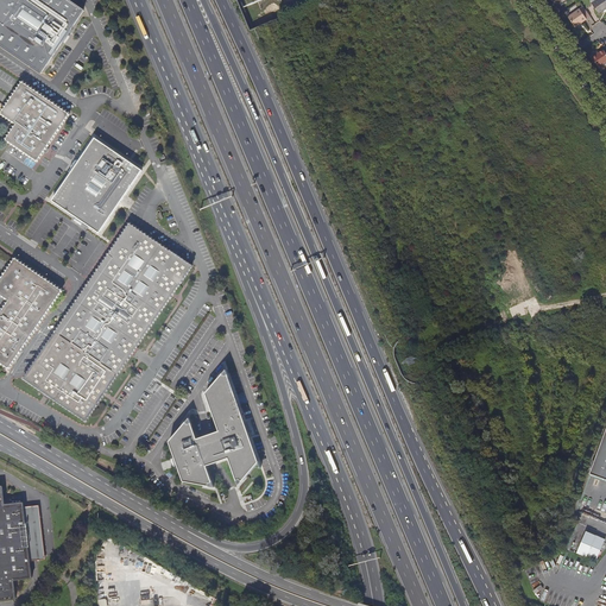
[(0,0),(0,43),(38,70),(80,8),(67,0),(0,0)]
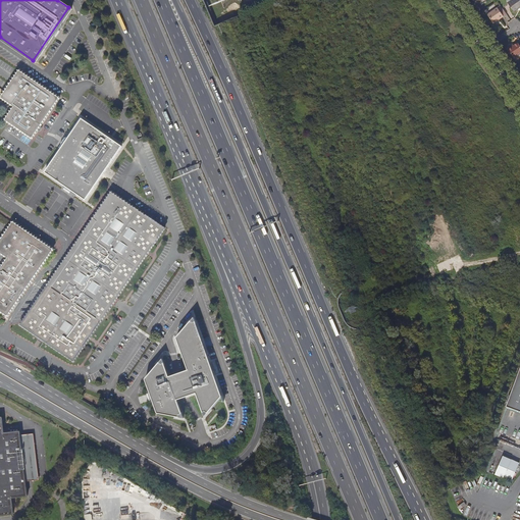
[(517,5),(519,3),(519,0),(507,0),(506,1),(511,9),(515,7),(515,6),(517,5)]
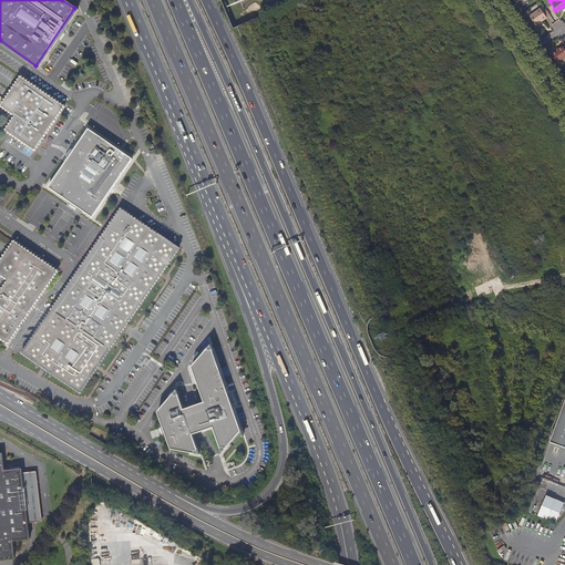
[(538,6),(545,16),(548,13),(542,3),(538,6)]
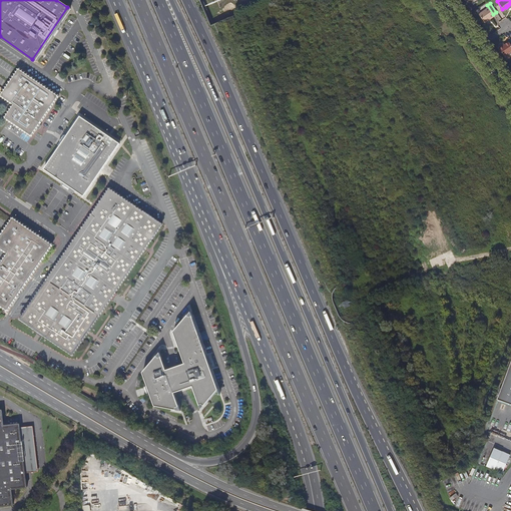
[(477,12),(483,20),(488,16),(489,16),(493,14),(487,5),(477,12)]
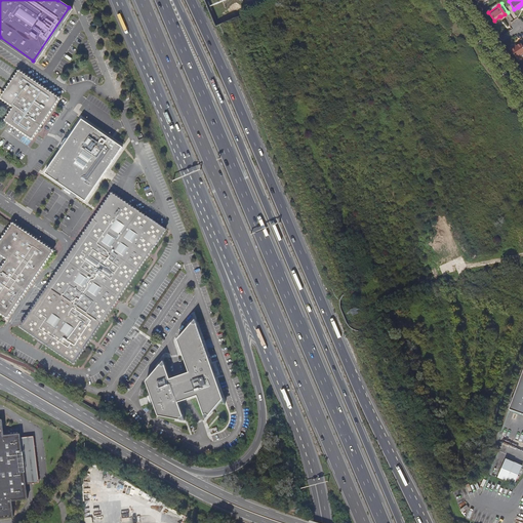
[(514,43),(509,47),(515,55),(522,49),(522,46),(519,40),(514,43)]
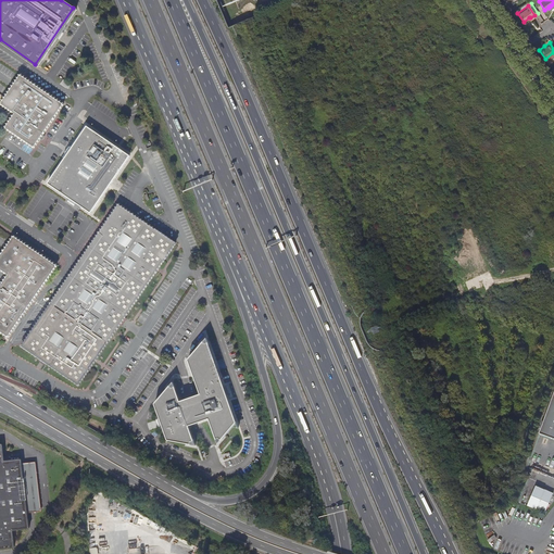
[(12,112),(3,125),(32,145),(61,102),(19,73),(0,100),(0,103),(12,112)]
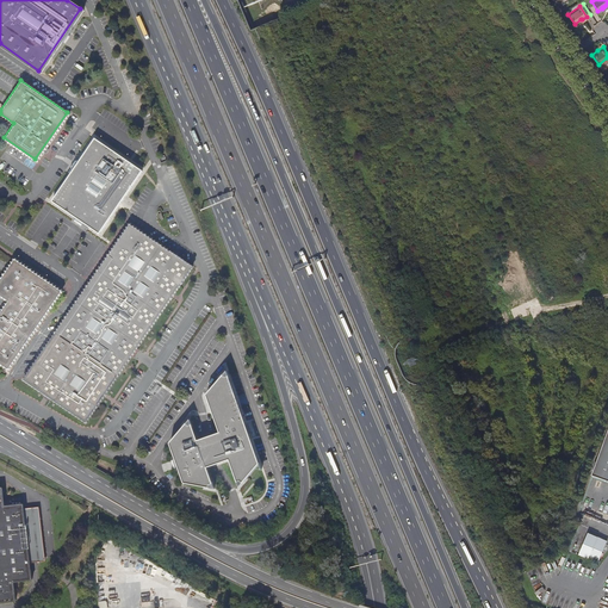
[(67,85),(63,91),(69,94),(74,95),(75,91),(73,90),(67,85)]
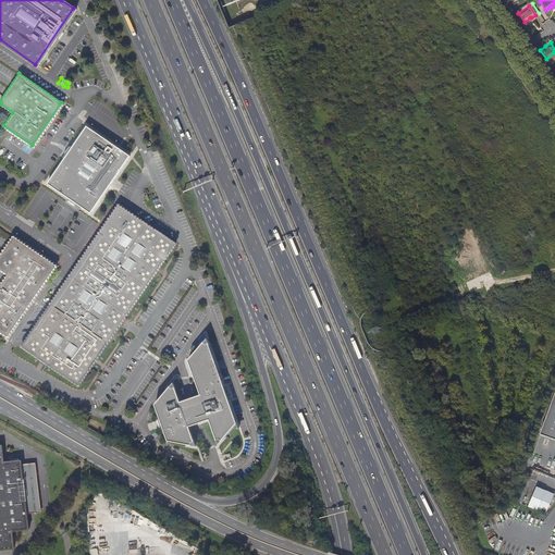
[(128,155),(85,125),(46,182),(89,211),(128,155)]
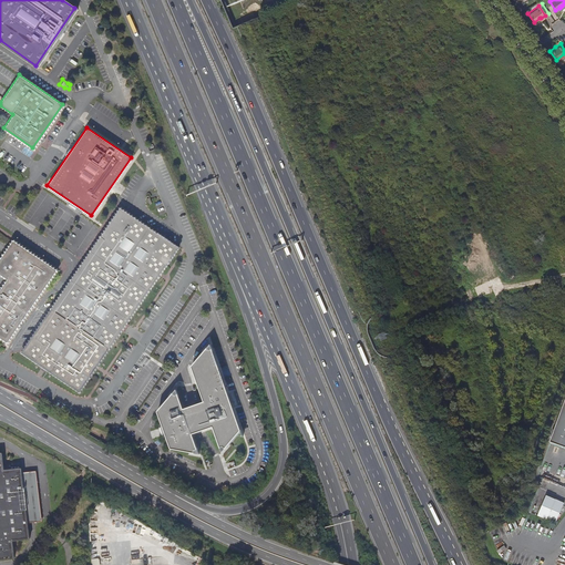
[(120,206),(21,350),(79,390),(177,245),(120,206)]
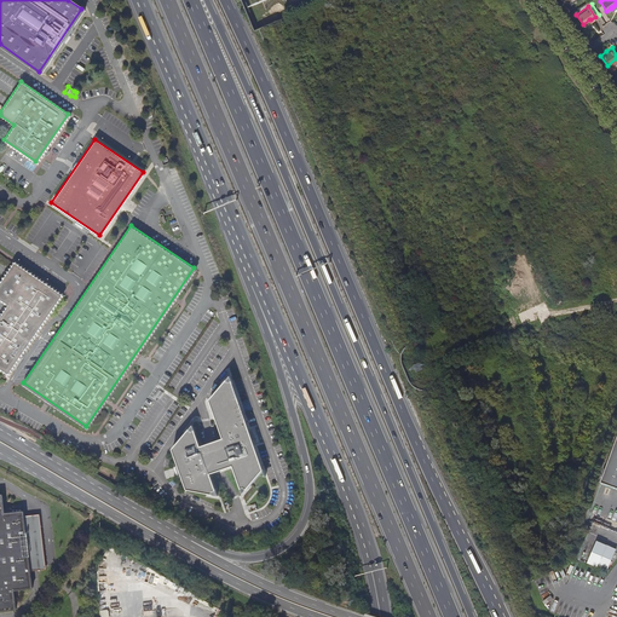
[(0,298),(7,304),(0,315),(0,368),(7,373),(62,294),(13,261),(0,281),(0,298)]
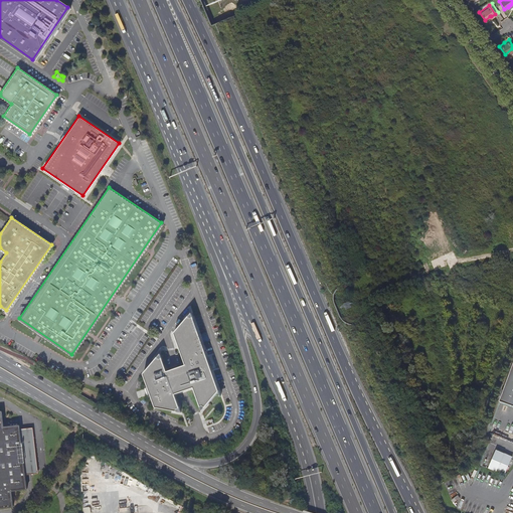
[(182,363),(165,368),(160,351),(142,371),(154,406),(180,411),(173,390),(189,385),(198,411),(216,389),(190,311),(172,334),(182,363)]
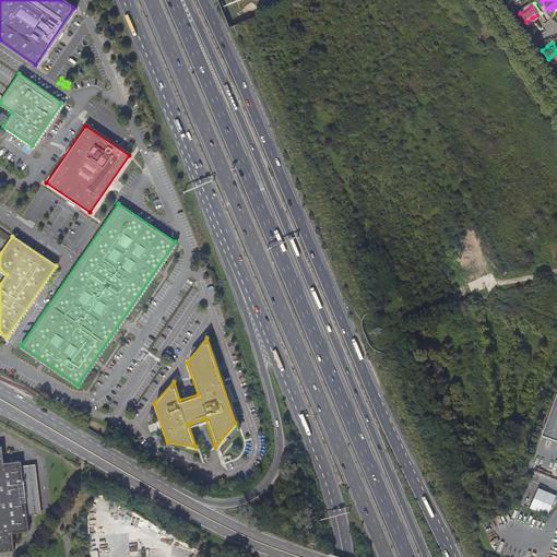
[(556,390),(556,391),(541,434),(556,439),(556,390)]
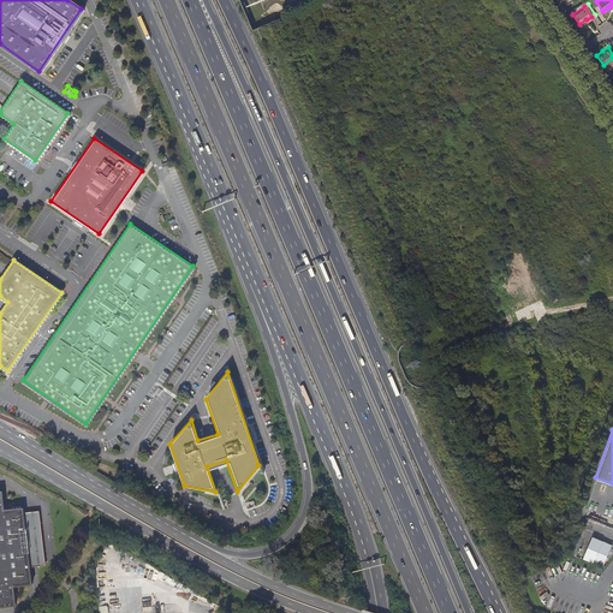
[(0,491),(0,606),(13,605),(12,585),(30,583),(21,507),(3,510),(0,491)]
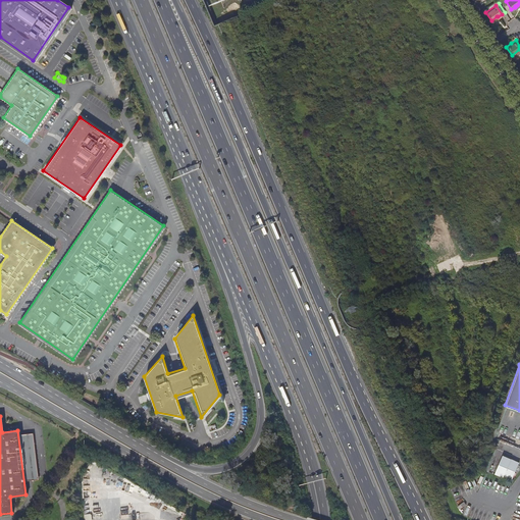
[(501,455),(492,474),(510,481),(517,462),(501,455)]
